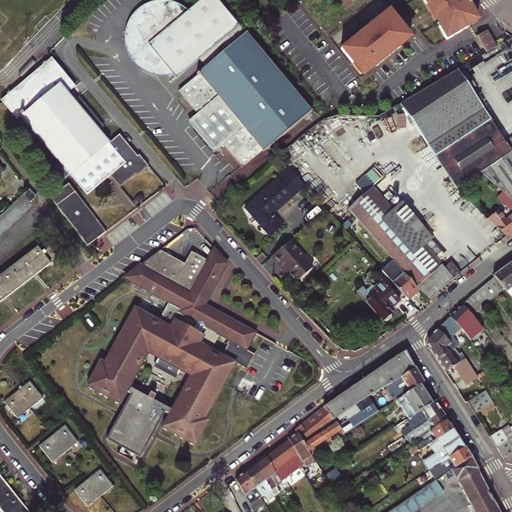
[(264,151),(312,110),(240,24),(239,25),(217,0),(199,0),(192,6),(187,10),(180,5),(171,2),(165,7),(161,2),(149,5),(144,7),(139,11),(131,20),(127,31),(131,36),(128,39),(130,49),(133,47),(138,53),(134,56),(140,63),(146,68),(158,72),(162,72),(167,67),(174,75),(177,78),(200,60),(206,67),(199,73),(200,74),(181,91),(199,113),(190,121),(215,151),(224,144),(243,166),(262,149),(264,151)]
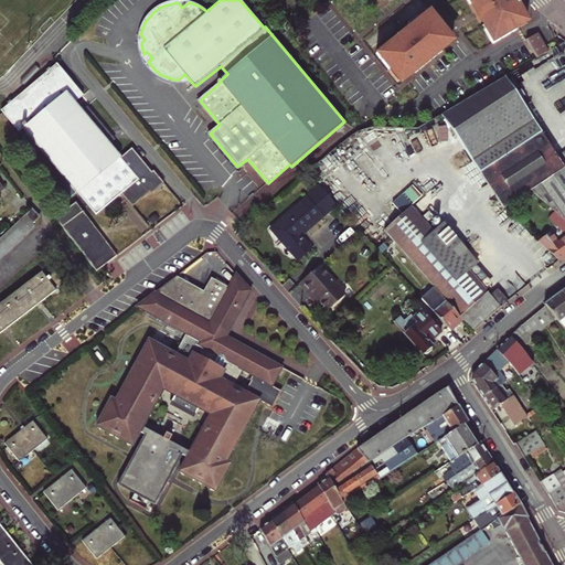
[(470,0),(493,41),(525,23),(515,6),(519,3),(516,0),(470,0)]
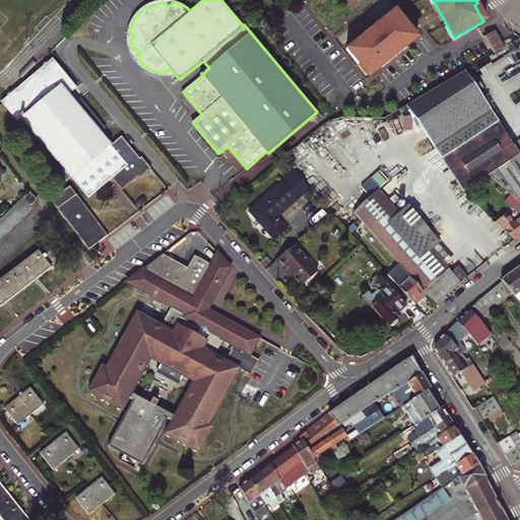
[(368,30),(343,50),(363,73),(373,65),(371,63),(374,60),(380,68),(387,62),(384,60),(414,36),(394,11),(372,29),(379,39),(375,41),(368,30)]
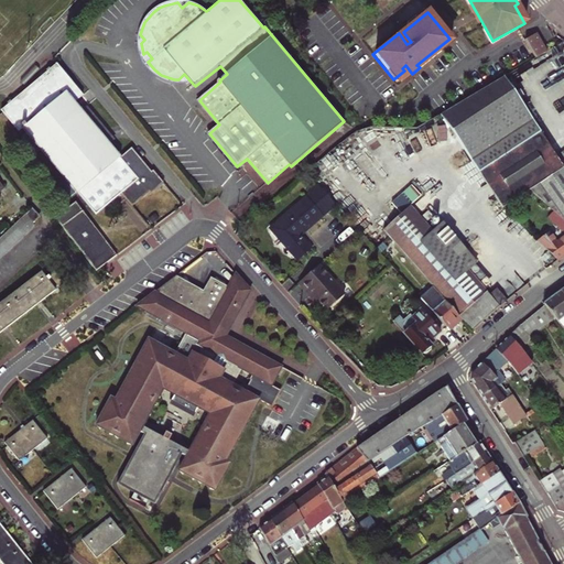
[(537,56),(549,50),(538,33),(527,40),(537,56)]
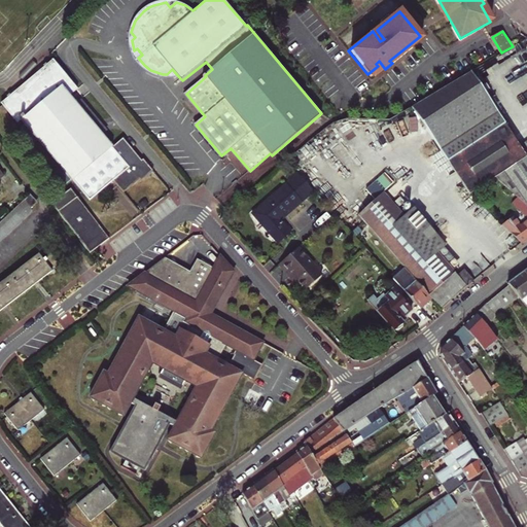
[(113,146),(103,135),(78,104),(71,96),(78,89),(54,60),(1,104),(18,123),(22,120),(25,124),(20,128),(33,143),(38,140),(61,167),(47,179),(58,191),(70,180),(74,180),(91,200),(114,180),(124,191),(139,179),(140,181),(152,171),(123,138),(113,146)]
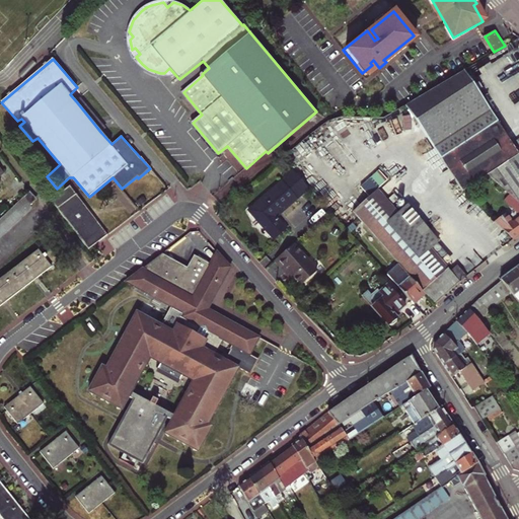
[(456,179),(463,191),(489,173),(515,198),(518,202),(518,153),(513,144),(464,70),(406,104),(449,168),(456,179)]
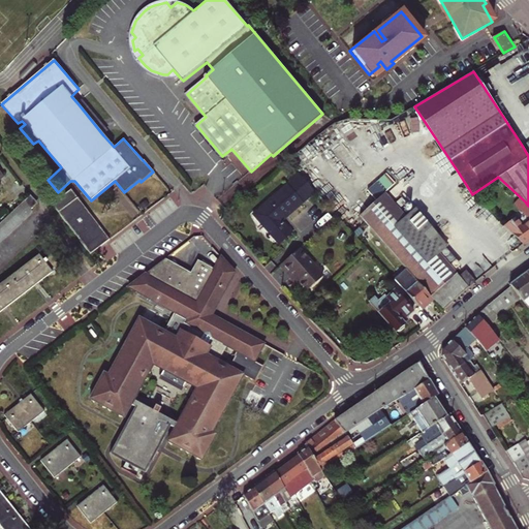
[(84,100),(79,104),(103,135),(109,131),(84,100)]
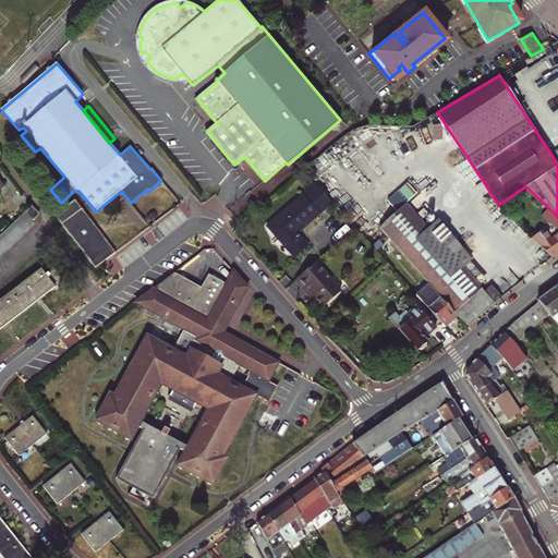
[(490,193),(483,181),(475,186),(483,197),(490,193)]
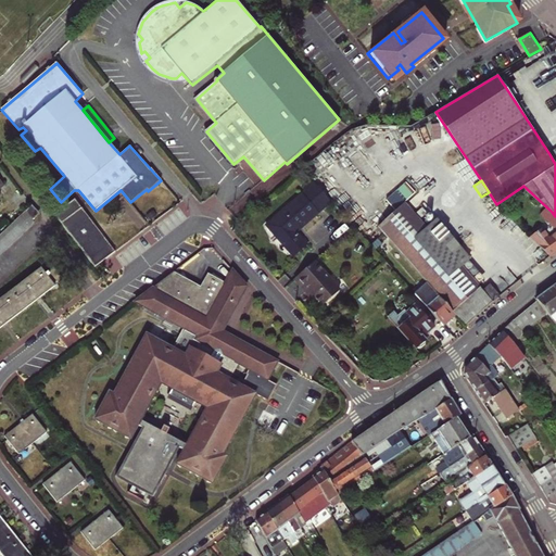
[(315,182),(305,191),(321,209),(330,200),(315,182)]
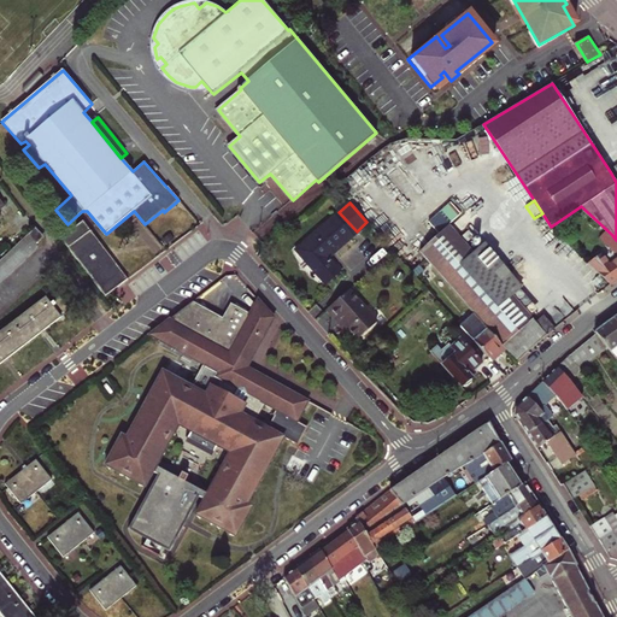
[(547,335),(536,322),(512,295),(522,287),(485,242),(472,252),(450,225),(462,215),(451,203),(429,222),(439,234),(419,252),(427,259),(482,322),(503,346),(506,350),(518,363),(547,335)]
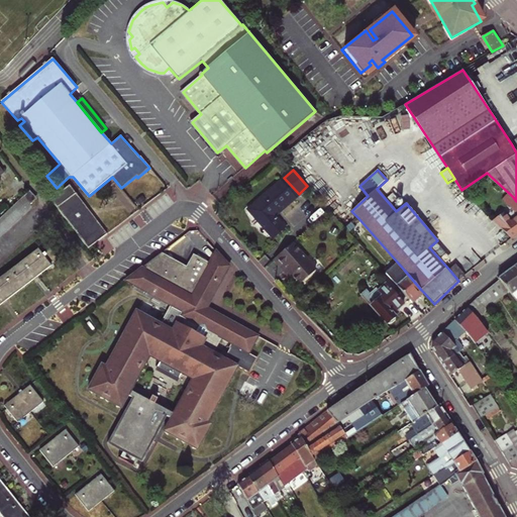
[(284,178),(264,195),(267,197),(282,184),(294,197),(299,194),(284,178)]
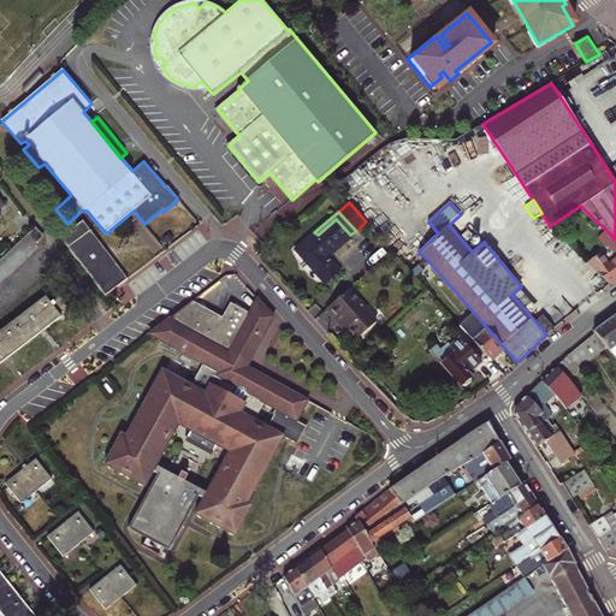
[(318,235),(314,232),(296,249),(326,284),(341,271),(327,255),(325,253),(331,247),(335,249),(350,235),(336,219),(318,235)]
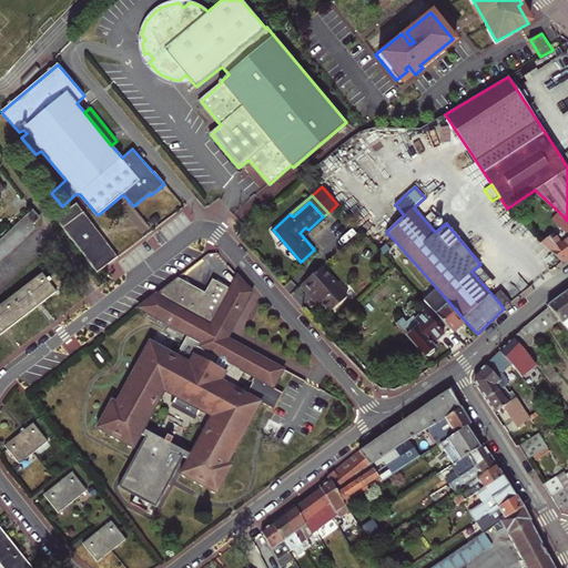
[(118,257),(83,212),(77,203),(56,220),(62,229),(97,273),(118,257)]
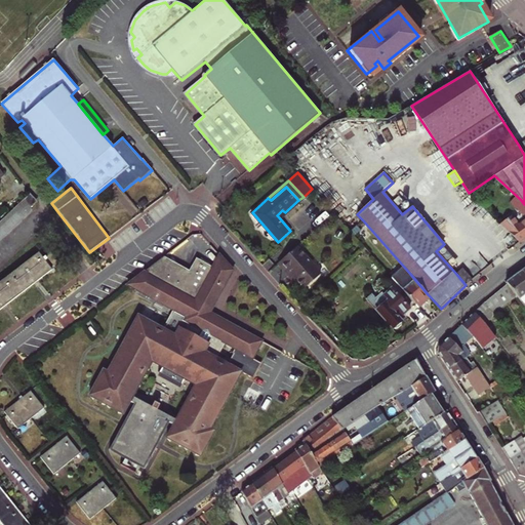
[(24,200),(31,207),(37,201),(30,194),(24,200)]
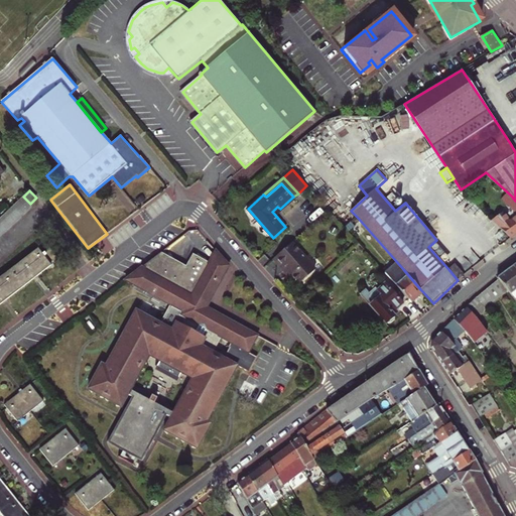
[(0,236),(32,206),(30,204),(23,197),(18,202),(1,218),(0,218),(0,236)]
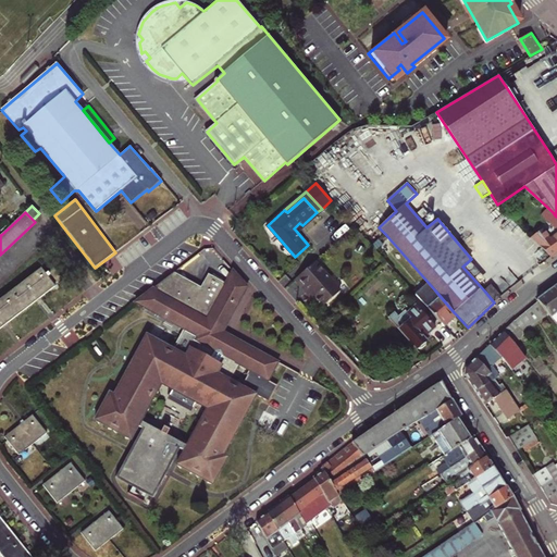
[(532,237),(552,256),(556,251),(556,217),(553,212),(546,217),(556,232),(556,234),(551,239),(544,229),(532,237)]
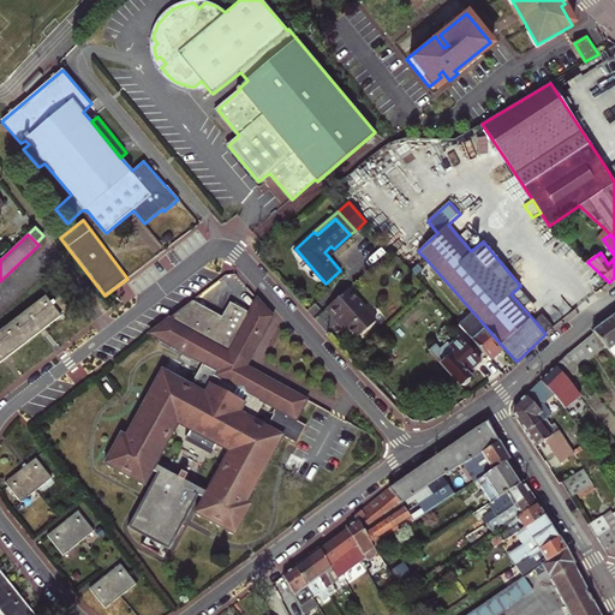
[(404,263),(410,270),(425,258),(418,251),(404,263)]
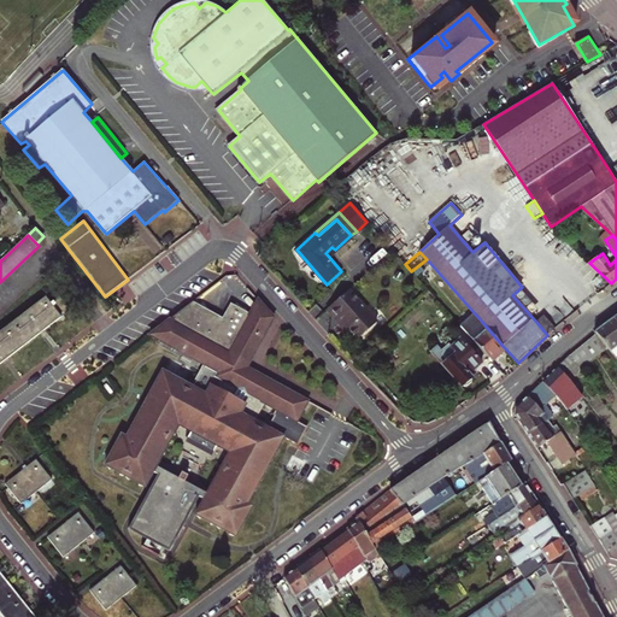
[(327,309),(341,324),(345,321),(358,338),(377,321),(350,289),(327,309)]
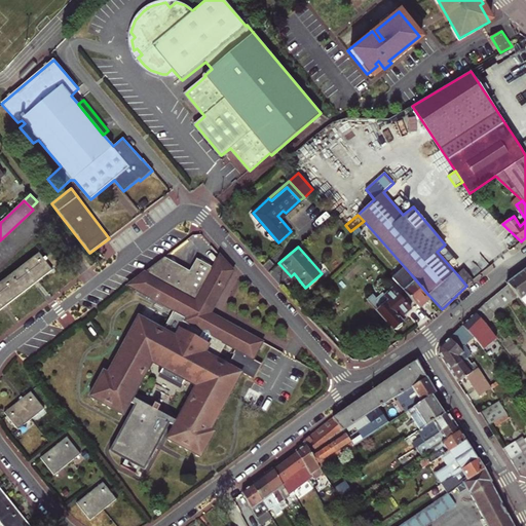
[(39,253),(0,283),(0,310),(60,264),(50,253),(43,258),(39,253)]
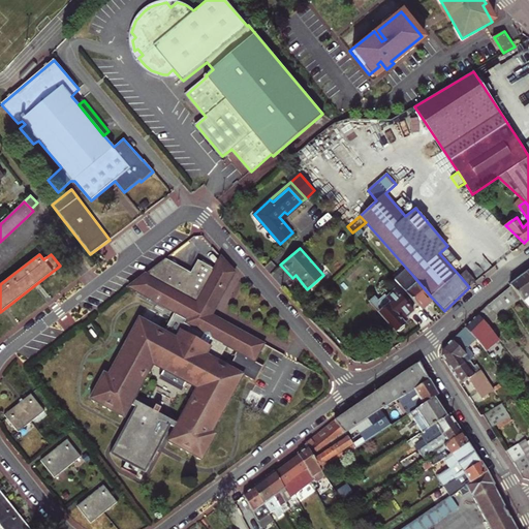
[(223,259),(216,271),(224,275),(229,266),(223,259)]
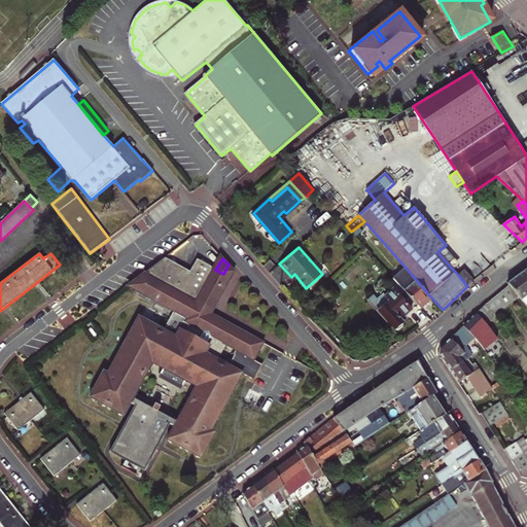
[(186,383),(198,388),(194,395),(192,395),(191,400),(188,403),(188,405),(183,412),(183,417),(179,420),(180,421),(178,424),(176,428),(170,441),(173,446),(175,445),(181,448),(181,450),(186,451),(189,454),(191,453),(198,457),(198,459),(203,460),(210,447),(206,445),(207,441),(209,442),(211,442),(212,442),(213,441),(214,440),(216,435),(213,432),(216,429),(216,424),(220,422),(223,413),(225,413),(225,409),(230,406),(229,403),(234,396),(235,392),(238,389),(237,387),(241,381),(243,381),(244,376),(256,382),(262,371),(259,369),(261,365),(255,362),(260,353),(256,351),(261,343),(248,336),(247,338),(235,330),(234,332),(221,326),(219,330),(208,324),(213,316),(236,273),(229,265),(223,274),(215,270),(199,260),(191,273),(181,268),(180,271),(174,268),(170,261),(167,259),(150,272),(153,274),(151,278),(146,275),(130,288),(176,313),(179,315),(177,319),(173,317),(165,332),(159,328),(154,332),(152,330),(154,326),(141,319),(137,322),(138,324),(132,331),(132,336),(125,347),(124,347),(123,352),(119,355),(120,356),(116,363),(114,363),(114,369),(110,372),(109,376),(106,376),(103,378),(103,379),(103,380),(103,381),(103,383),(104,384),(105,385),(103,388),(99,385),(92,399),(96,403),(97,402),(104,406),(104,408),(108,409),(111,412),(113,411),(120,415),(120,417),(126,418),(133,406),(135,401),(147,381),(146,380),(148,377),(151,374),(150,372),(154,365),(166,371),(164,374),(165,376),(167,377),(168,379),(170,380),(172,381),(173,382),(175,383),(177,384),(179,385),(181,385),(183,385),(184,386),(186,383)]
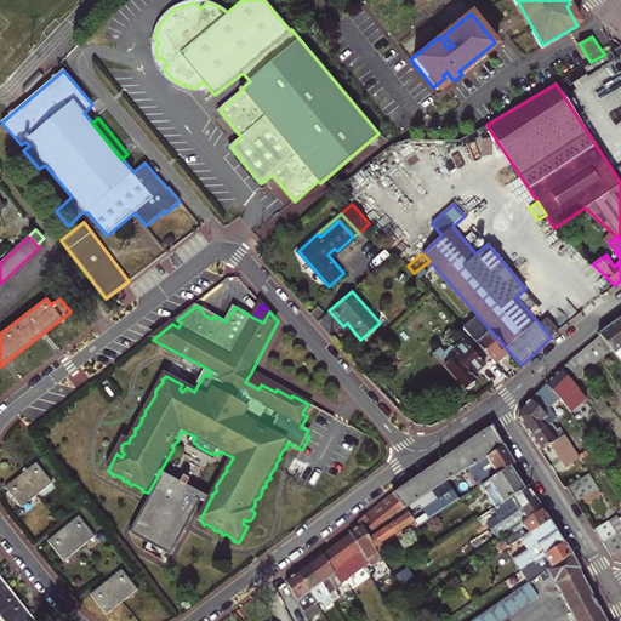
[(212,319),(214,315),(200,308),(205,315),(212,319)]
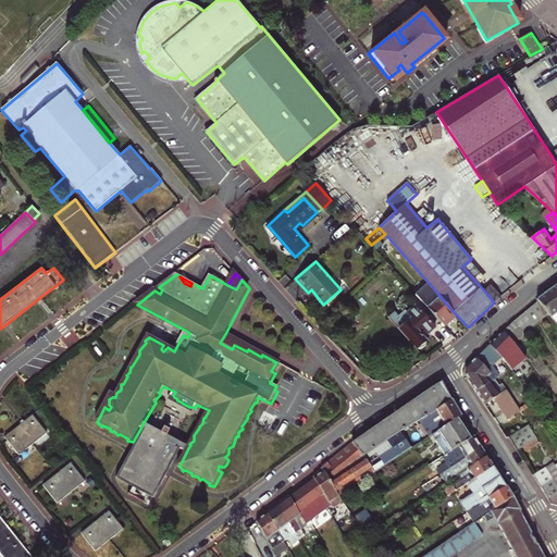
[(491,284),(484,291),(494,302),(502,297),(491,284)]
